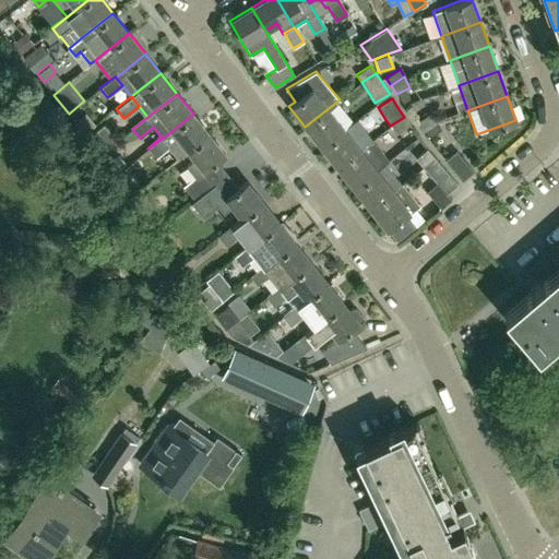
[(340,99),(305,127),(321,147),(344,129),(329,109),(340,100),(340,99)]
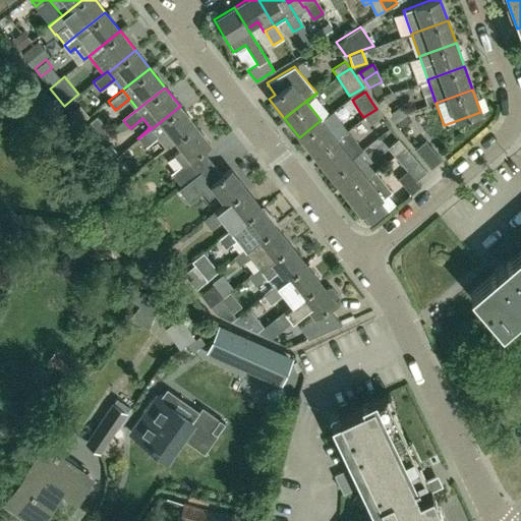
[(145,147),(156,138),(164,149),(175,140),(194,125),(180,106),(160,122),(138,138),(145,147)]
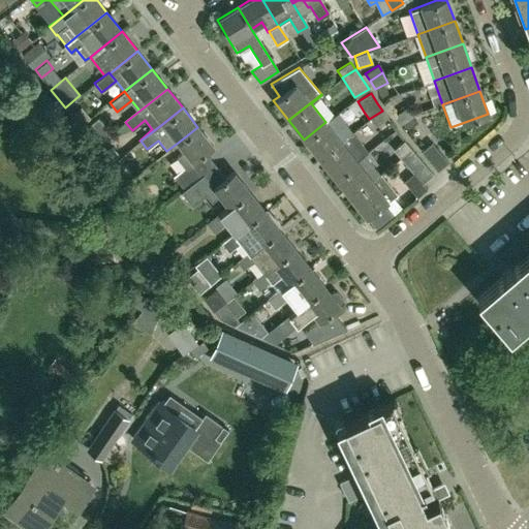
[(411,116),(406,107),(394,116),(399,124),(411,116)]
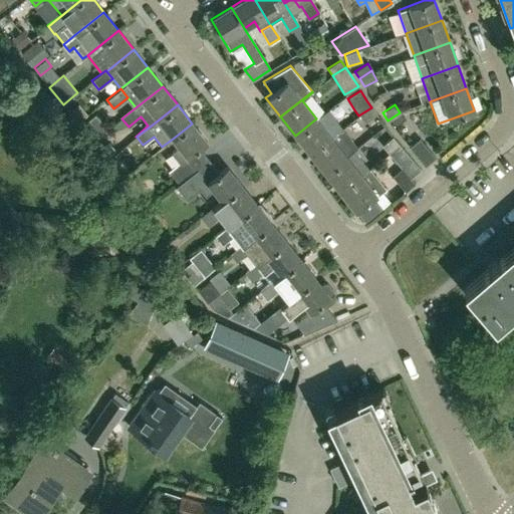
[(364,123),(376,114),(371,107),(358,115),(364,123)]
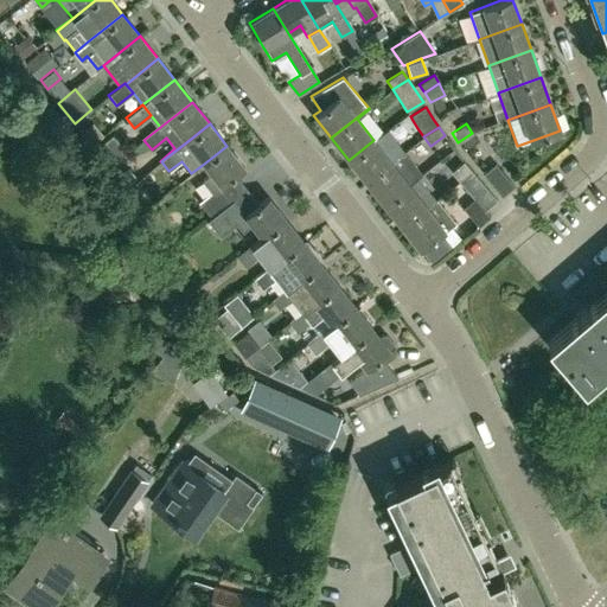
[(387,131),(374,140),(349,160),(366,183),(404,152),(387,131)]
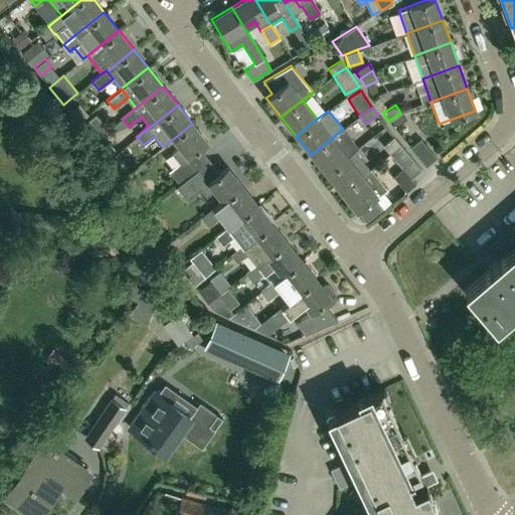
[(400,113),(388,121),(392,128),(405,120),(400,113)]
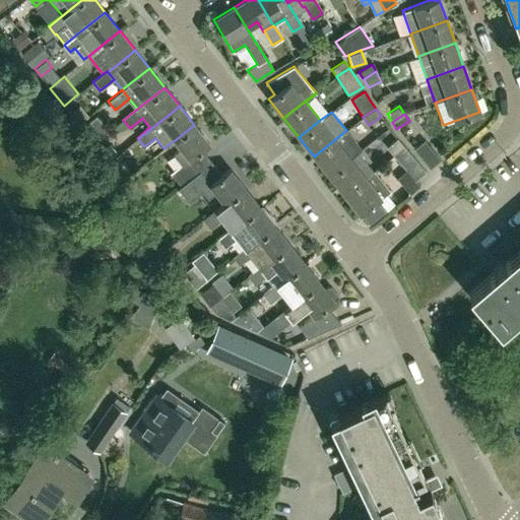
[(109,131),(96,116),(81,128),(93,143),(109,131)]
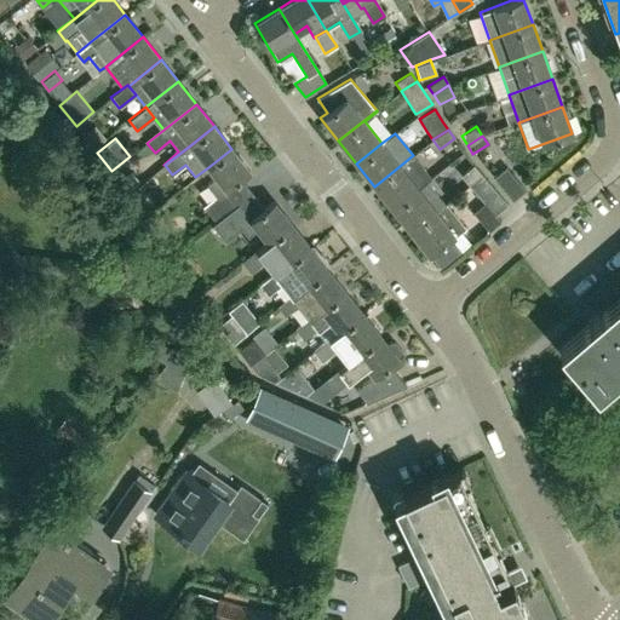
[(231,149),(208,167),(216,177),(207,184),(217,196),(205,206),(217,222),(252,194),(240,179),(250,171),(231,149)]
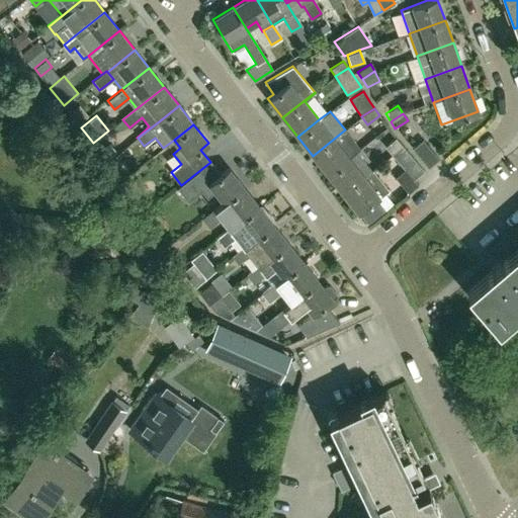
[(345,130),(313,156),(328,175),(356,152),(360,149),(345,130)]
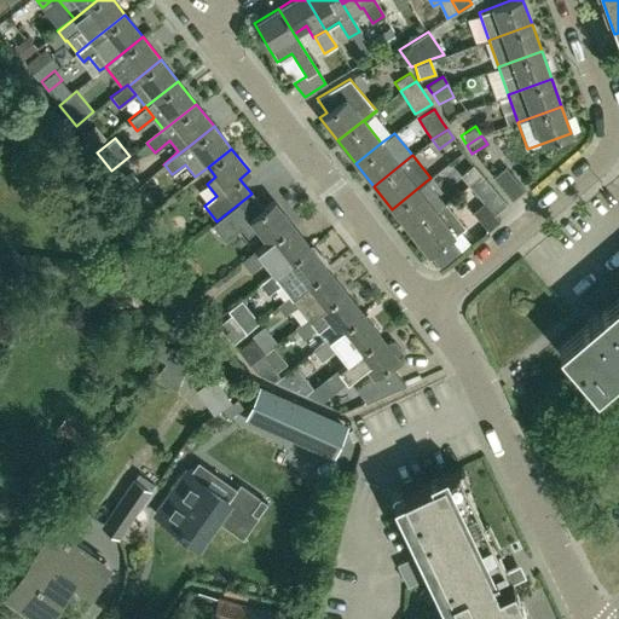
[(460,177),(467,185),(480,175),(472,166),(460,177)]
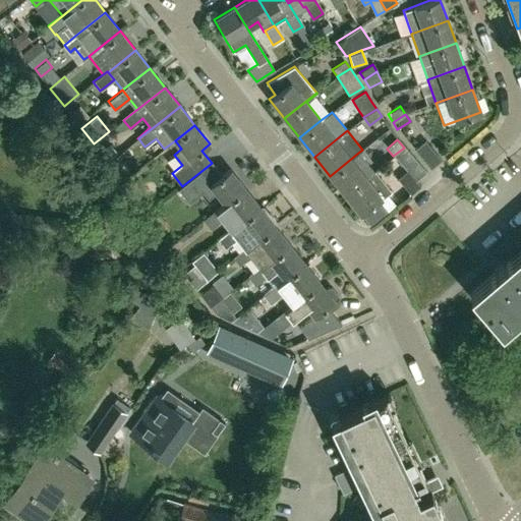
[(430,167),(440,159),(424,140),(415,149),(430,167)]
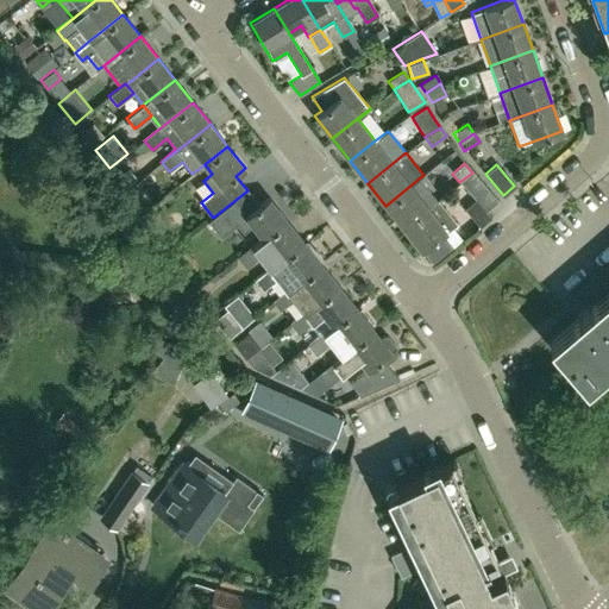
[(497,201),(472,173),(459,182),(485,212),(497,201)]
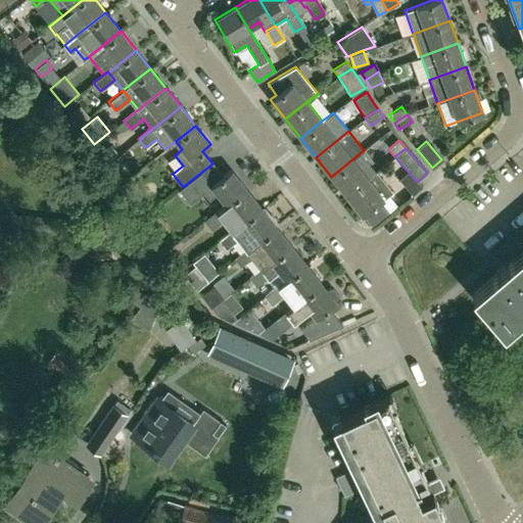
[(360,153),(331,177),(346,196),(375,173),(360,153)]
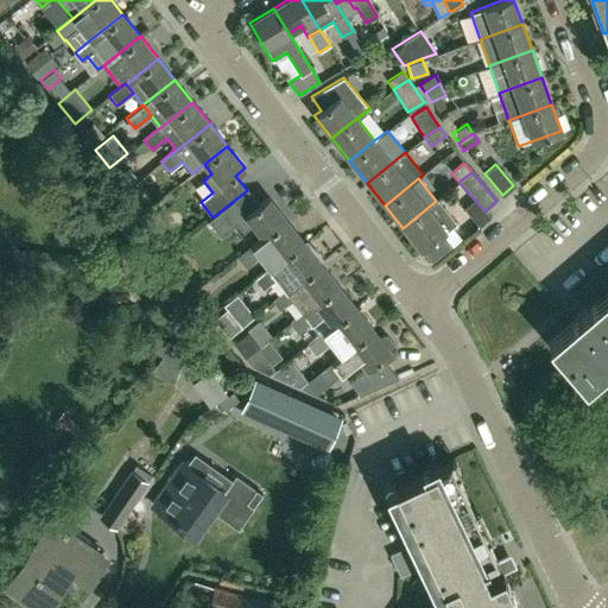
[(252,225),(263,238),(239,257),(239,258),(286,220),(268,197),(259,204),(247,190),(213,217),(208,221),(220,236),(236,223),(242,232),(252,225)]
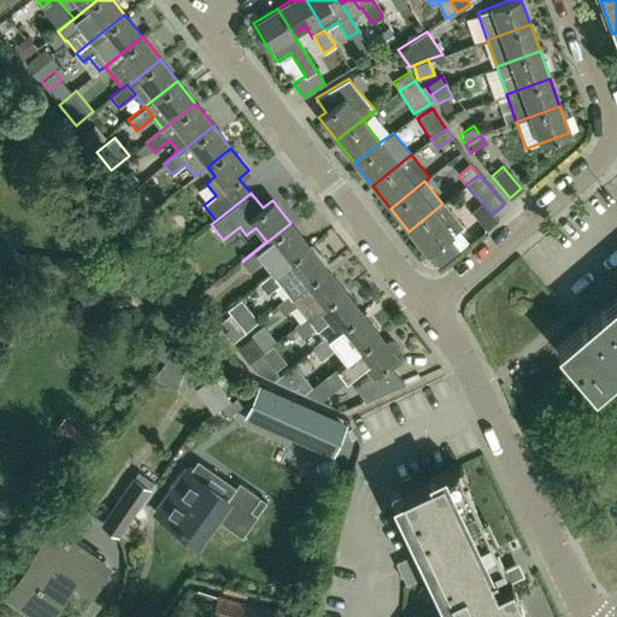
[(425,253),(452,233),(462,225),(444,203),(442,204),(409,231),(425,253)]
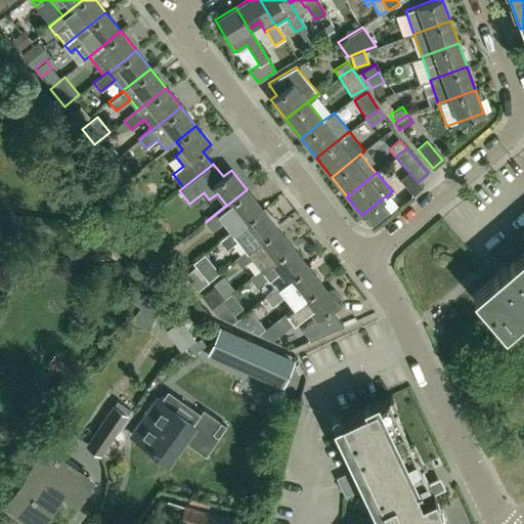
[(219,239),(220,242),(262,209),(247,189),(206,222),(212,228),(223,219),(232,230),(219,239)]
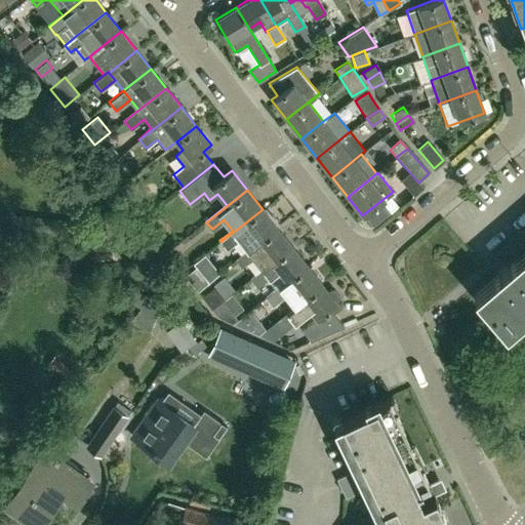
[(235,259),(236,260),(277,228),(277,227),(278,224),(272,215),(268,215),(263,209),(220,242),(227,249),(238,240),(246,251),(235,259)]
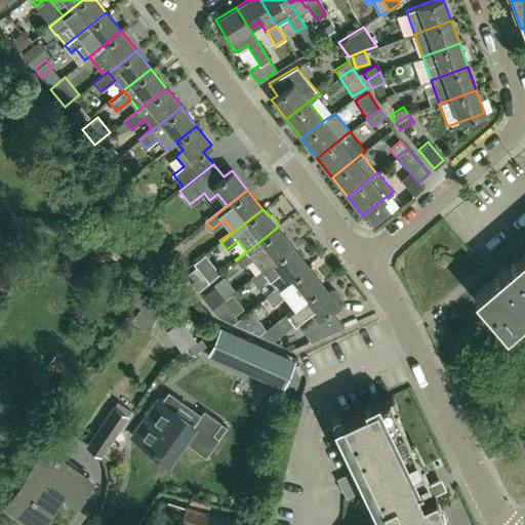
[(292,246),(277,228),(236,260),(241,267),(253,256),(263,269),(260,270),(259,270),(249,278),(250,279),(292,246)]
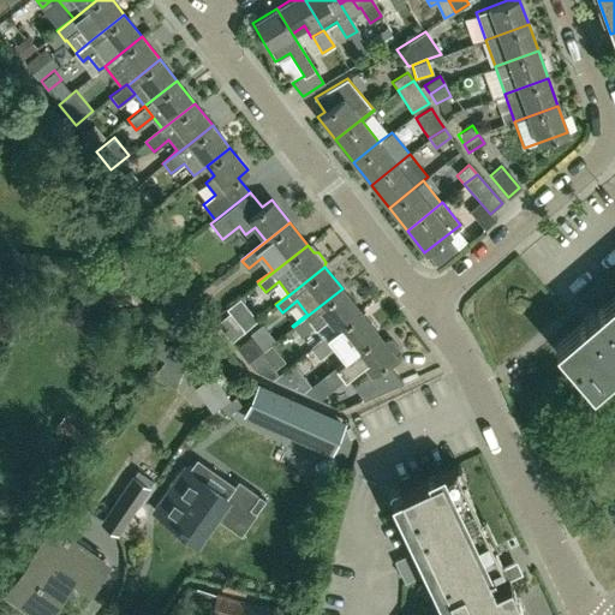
[(183,293),(198,311),(207,304),(189,282),(183,293)]
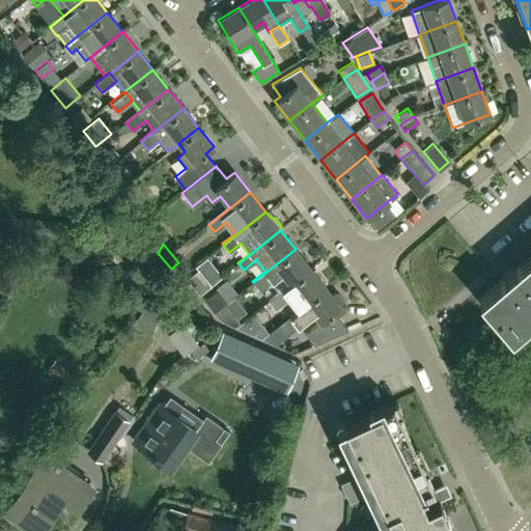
[(311,269),(296,249),(253,282),(259,290),(271,282),(279,292),(268,301),(269,302),(311,269)]
